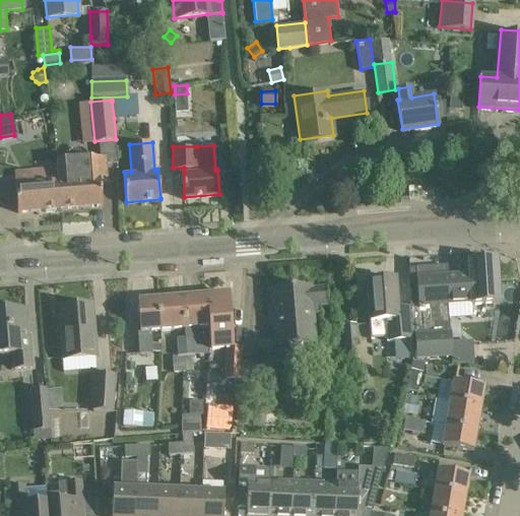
[(67,162),(55,163),(56,181),(58,207),(101,203),(99,179),(108,179),(106,158),(88,160),(88,154),(84,150),(81,148),(76,147),(72,148),(68,151),(66,156),(67,162)]
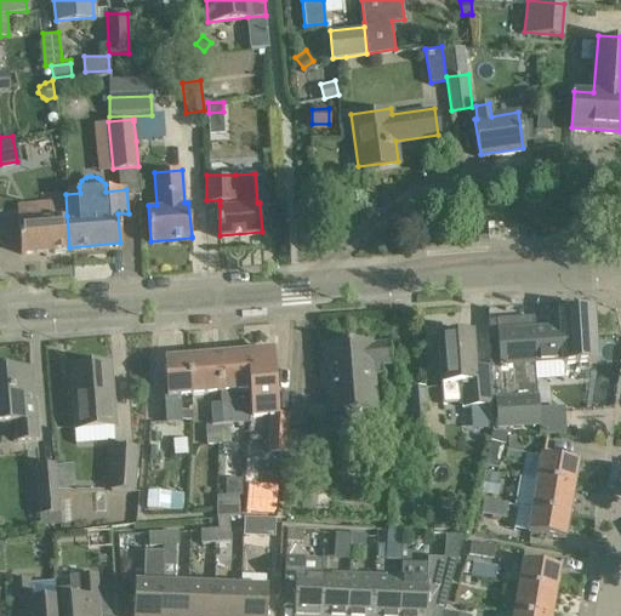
[(17,212),(21,251),(69,247),(67,216),(41,218),(40,211),(17,212)]
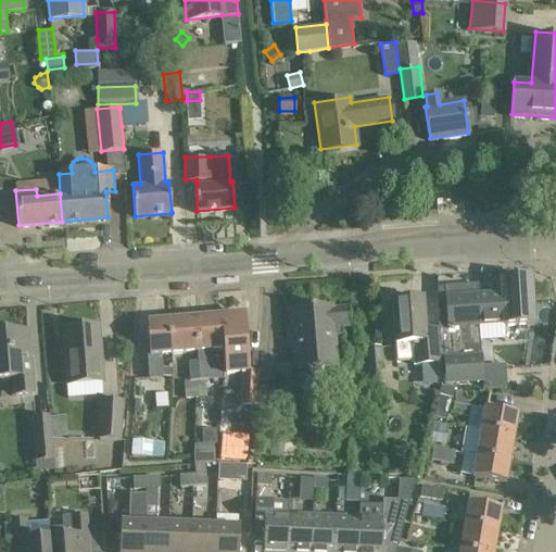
[(446,322),(446,325),(439,325),(441,359),(445,359),(446,384),(484,380),(482,353),(481,353),(480,324),(504,322),(504,323),(533,321),(531,275),(501,277),(502,291),(480,293),(479,280),(442,284),(443,296),(444,296),(445,305),(442,305),(443,321),(446,322)]
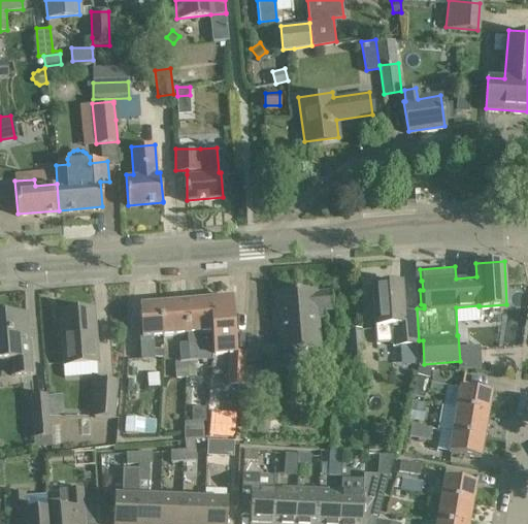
[(393,339),(393,344),(417,342),(416,312),(403,313),(401,282),(373,284),(376,340),(393,339)]
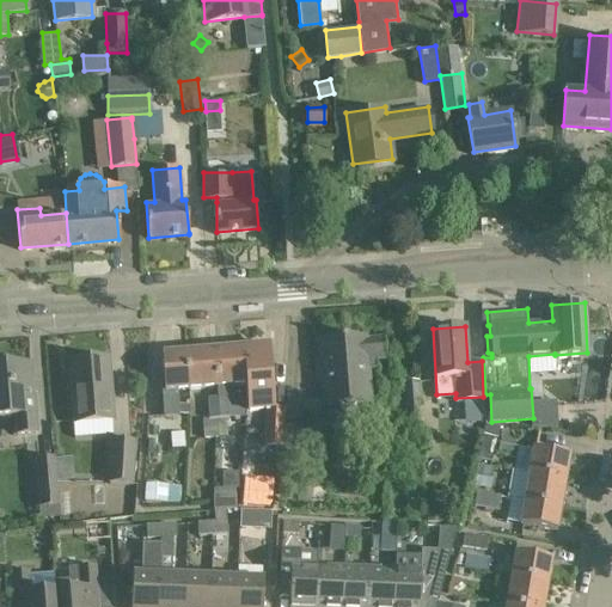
[(320,337),(322,367),(367,363),(367,366),(377,366),(375,356),(385,355),(384,336),(365,337),(365,335),(320,337)]
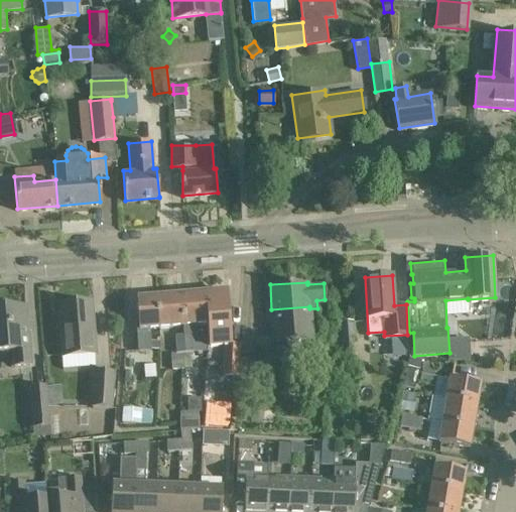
[(226,289),(205,290),(208,323),(209,332),(208,345),(232,343),(230,321),(228,321),(226,289)]
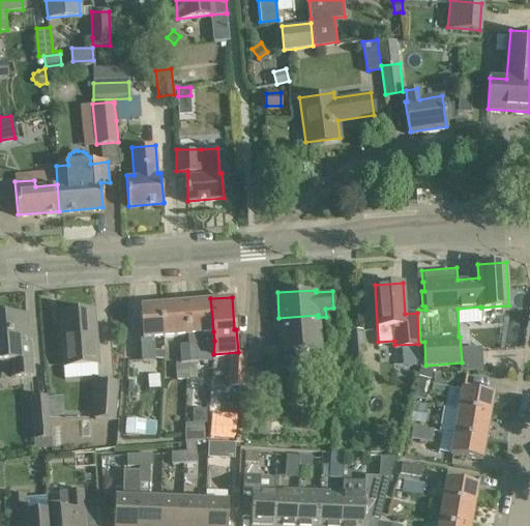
[(203,342),(201,332),(213,331),(210,298),(187,300),(189,332),(190,343),(192,360),(212,359),(213,354),(214,341),(203,342)]
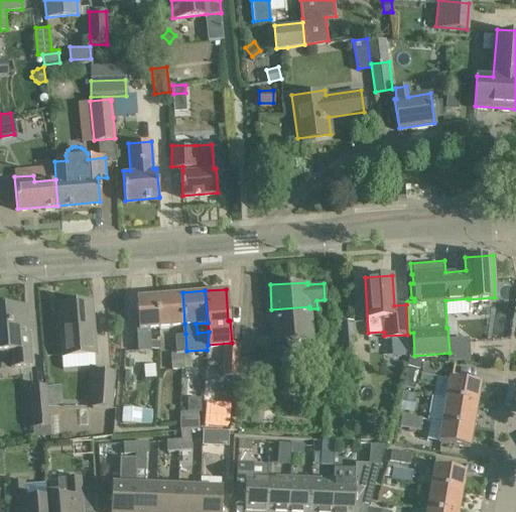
[(159,294),(162,326),(170,325),(184,324),(182,292),(159,294)]
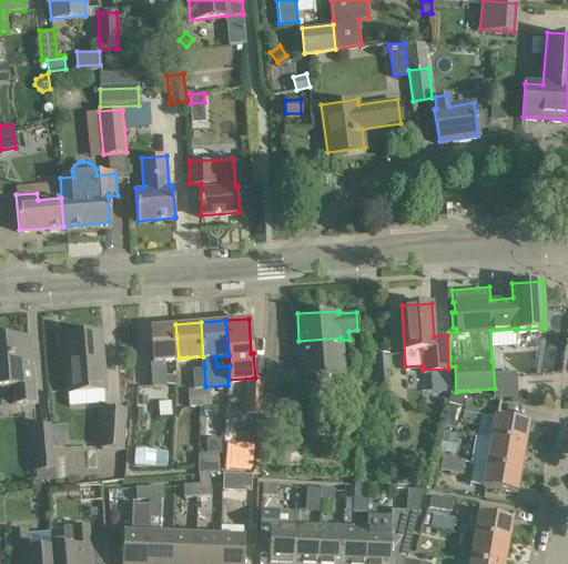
[(175,324),(151,325),(153,361),(151,361),(153,384),(165,383),(163,360),(179,359),(175,324)]
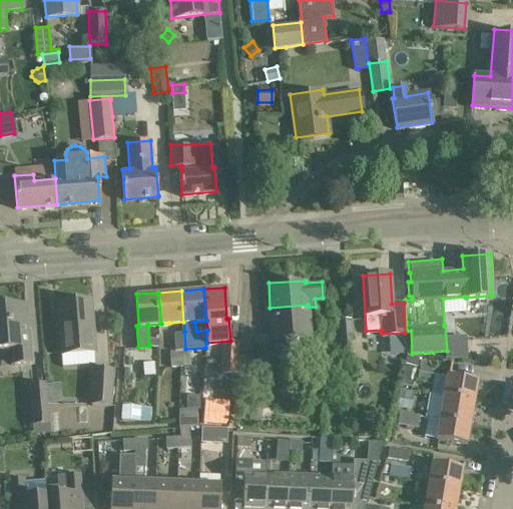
[(59,328),(61,352),(62,364),(94,363),(93,349),(95,349),(91,299),(57,302),(58,320),(52,321),(53,329),(59,328)]
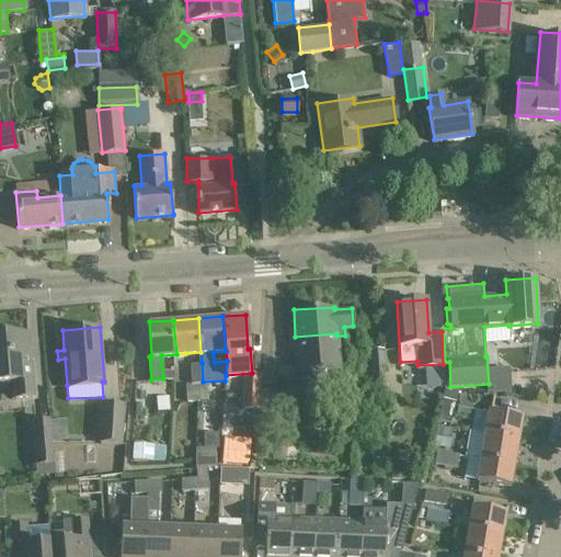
[(0,334),(0,381),(13,381),(14,397),(33,395),(27,332),(0,334)]
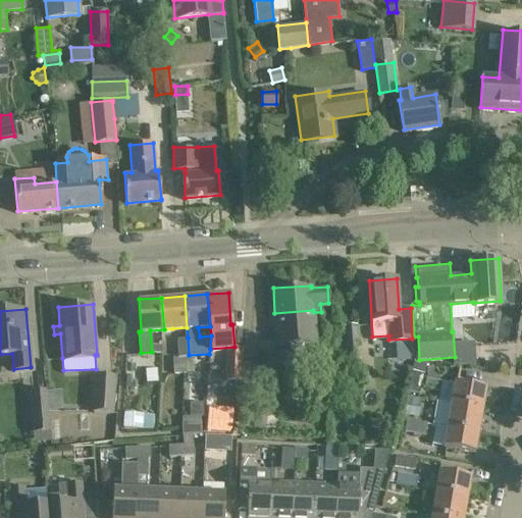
[(315,341),(313,312),(313,310),(274,313),(277,344),(315,341)]
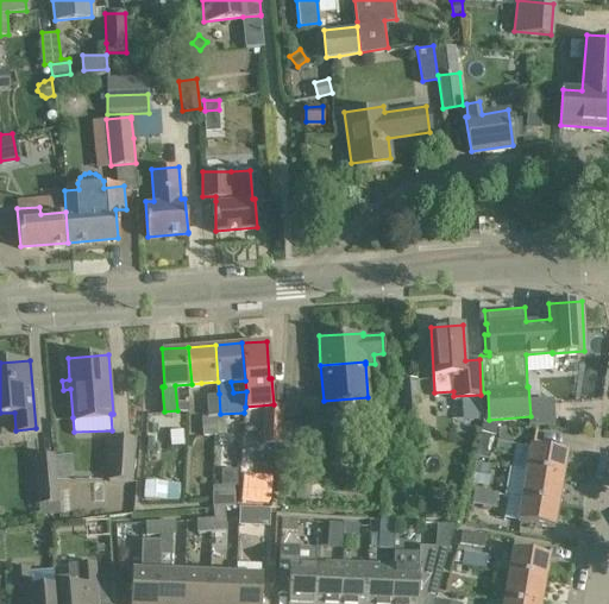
[(419,377),(401,378),(403,417),(421,416),(419,377)]
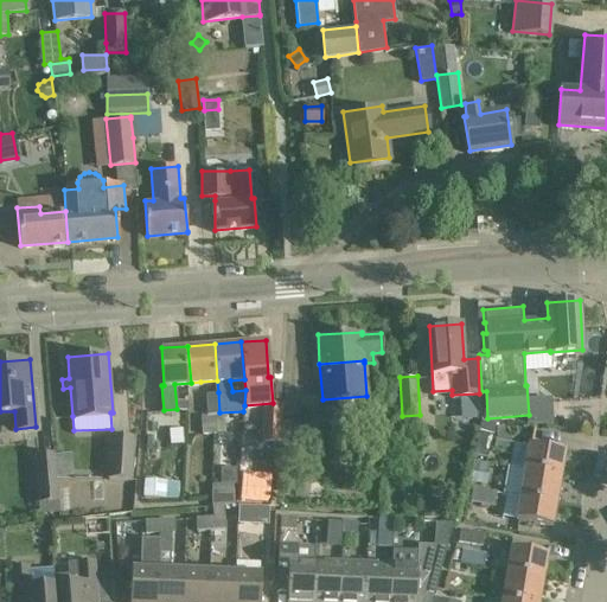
[(286,411),(300,411),(301,383),(287,383),(286,411)]
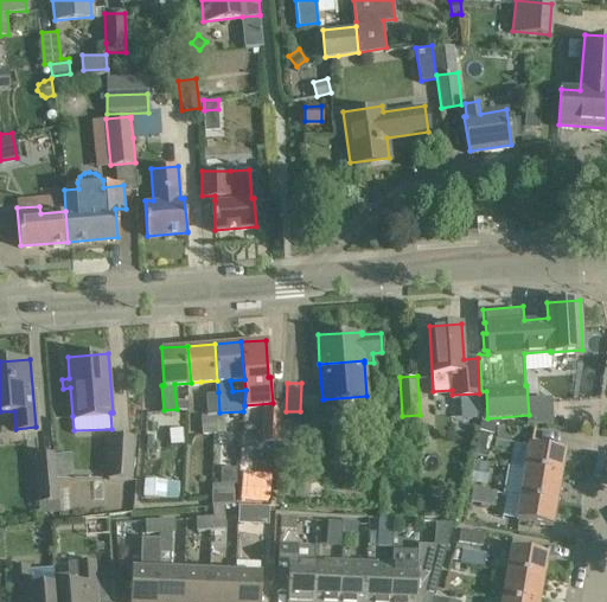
[(219,412),(218,392),(206,394),(208,414),(200,414),(202,433),(217,431),(215,412),(219,412)]
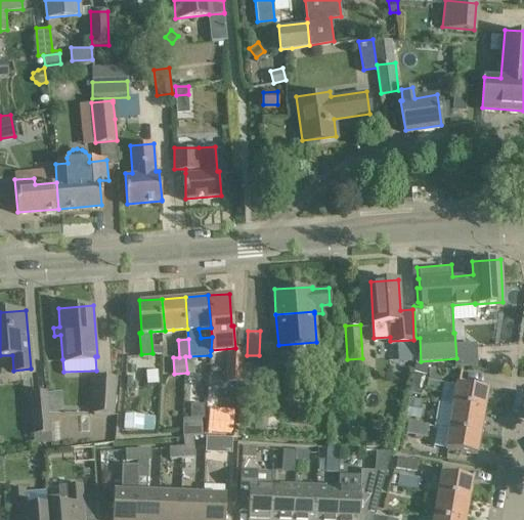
[(228,380),(242,380),(244,352),(229,352),(228,380)]
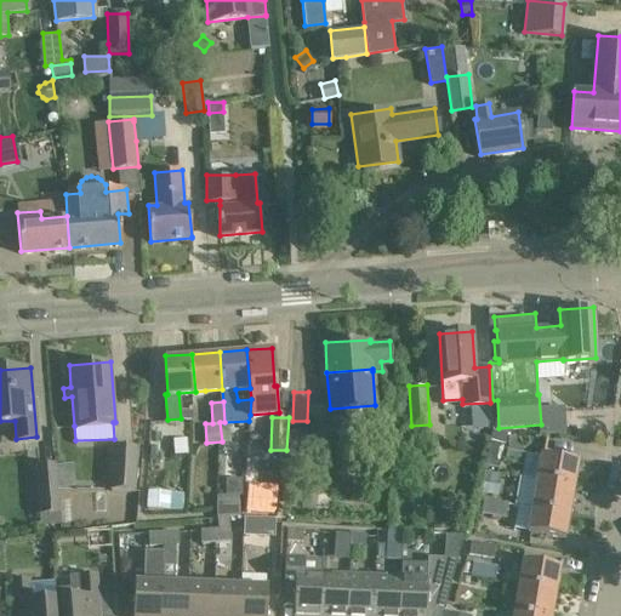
[(494,437),(486,460),(501,463),(507,440),(494,437)]
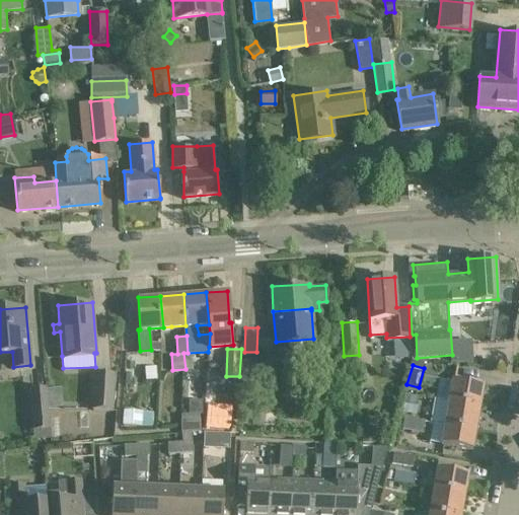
[(371,369),(361,370),(361,382),(371,382),(371,369)]
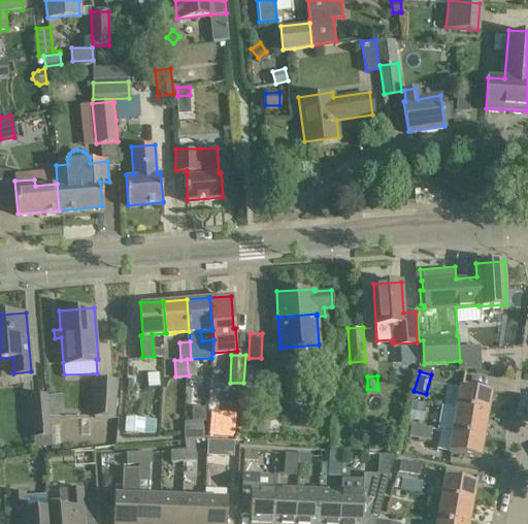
[(96,378),(93,416),(114,418),(117,380),(96,378)]
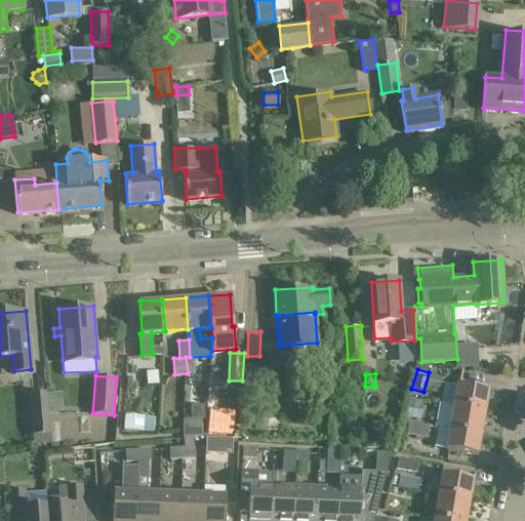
[(361,391),(361,379),(348,381),(349,391),(361,391)]
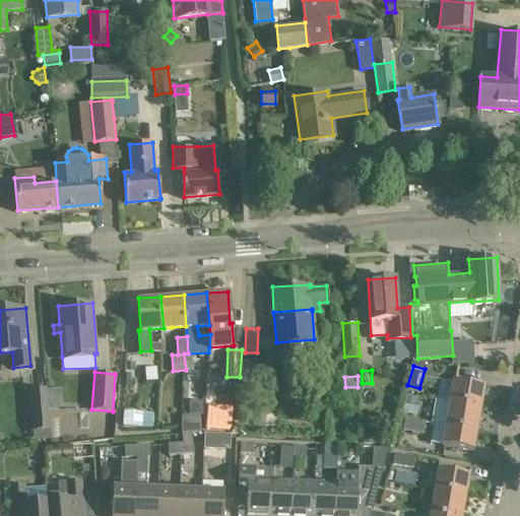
[(484,384),(454,378),(450,399),(481,405),(484,384)]
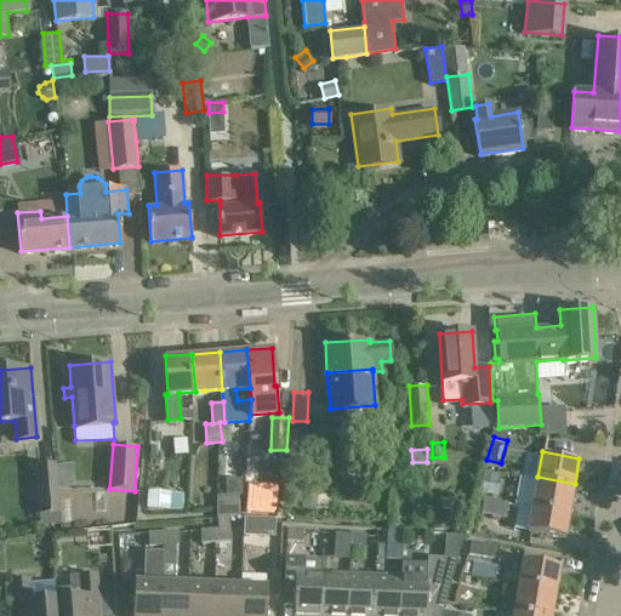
[(58,511),(60,511),(58,501),(55,463),(35,465),(40,513),(39,513),(40,524),(60,522),(58,511)]
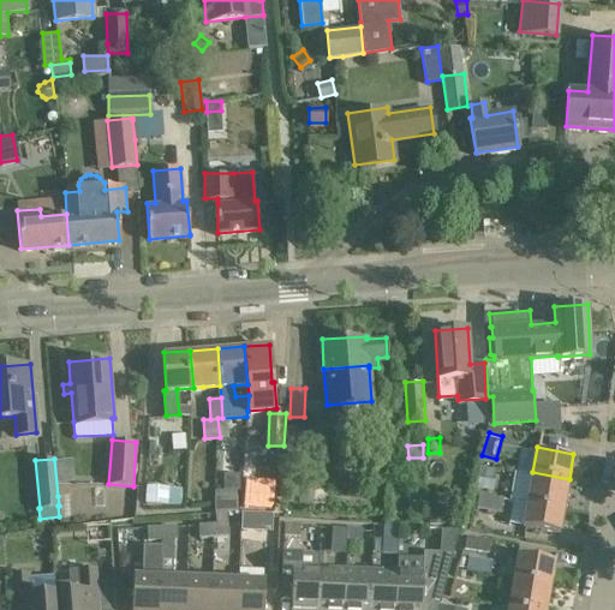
[(478,466),(476,485),(493,488),(496,468),(478,466)]
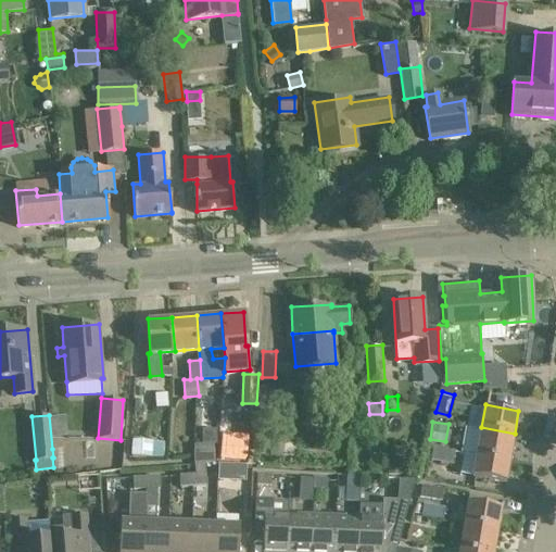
[(515,434),(481,427),(477,450),(510,456),(515,434)]
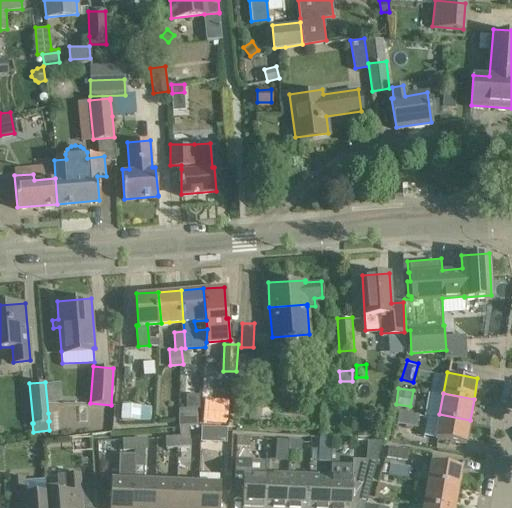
[(123,401),(122,416),(151,418),(152,404),(123,401)]
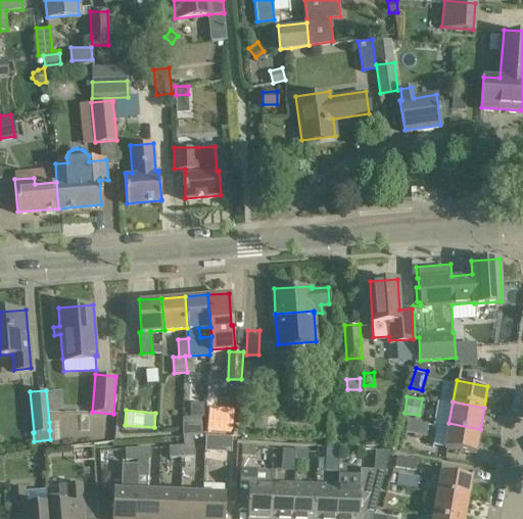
[(200,414),(182,414),(182,433),(200,433),(200,414)]
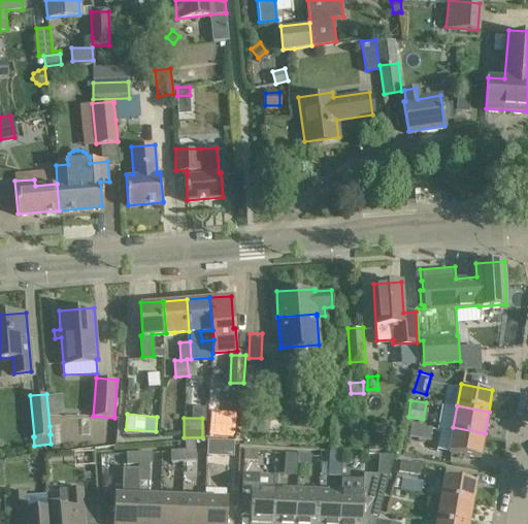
[(410,423),(408,435),(420,437),(422,425),(410,423)]
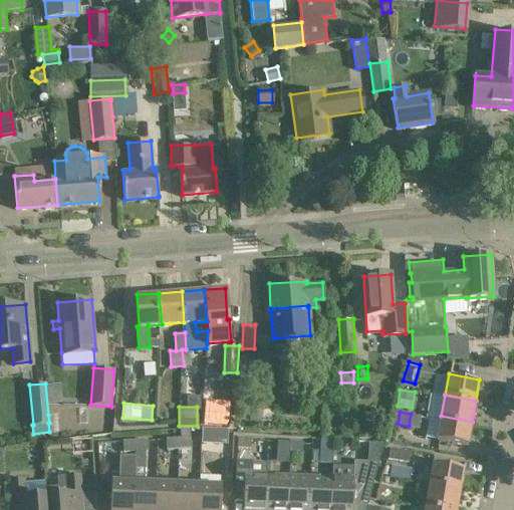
[(411,414),(409,426),(419,428),(421,415),(411,414)]
